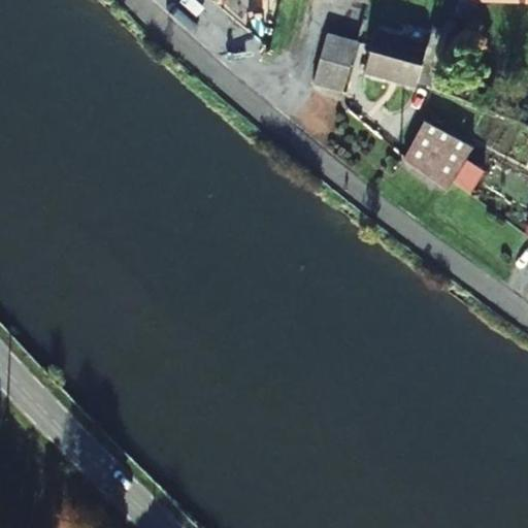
[(268,20),(279,1),(277,0),(255,0),(250,9),(268,20)]
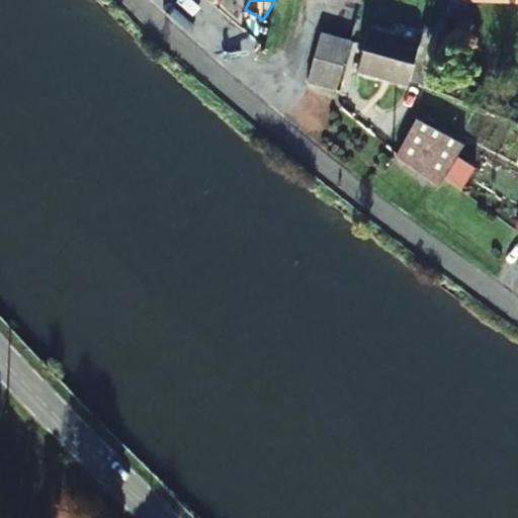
[(411,86),(412,84),(424,88),(439,32),(424,28),(419,47),(369,34),(359,72),(411,86)]
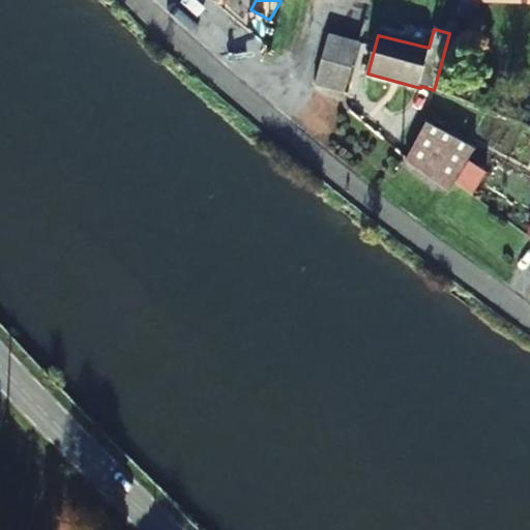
[(345,92),(358,42),(327,34),(315,83),(345,92)]
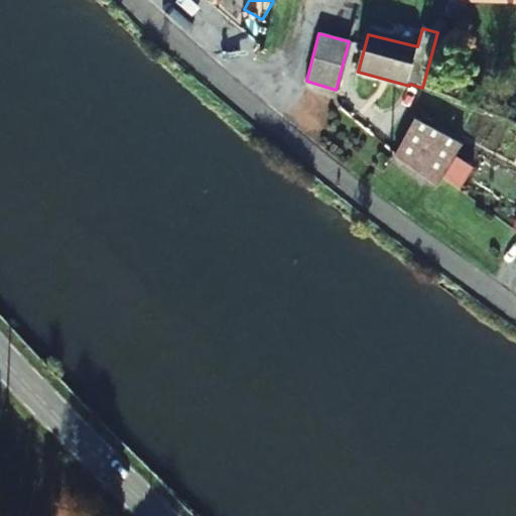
[(412,118),(408,129),(410,130),(423,139),(436,146),(423,178),(435,187),(439,189),(444,178),(460,143),(413,118),(412,118)]
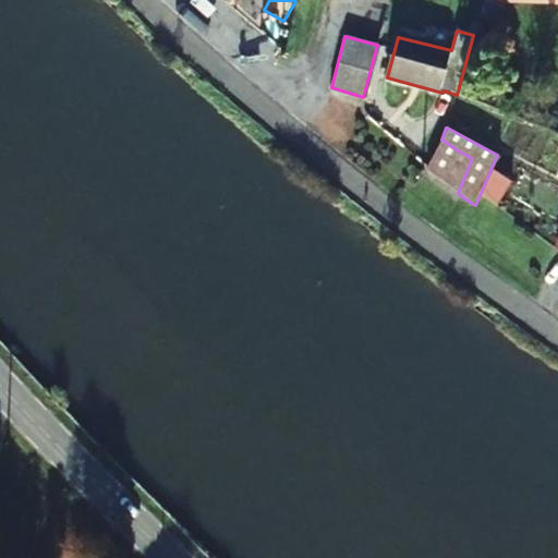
[(441,140),(429,172),(434,177),(445,183),(458,150),(444,141),(441,140)]
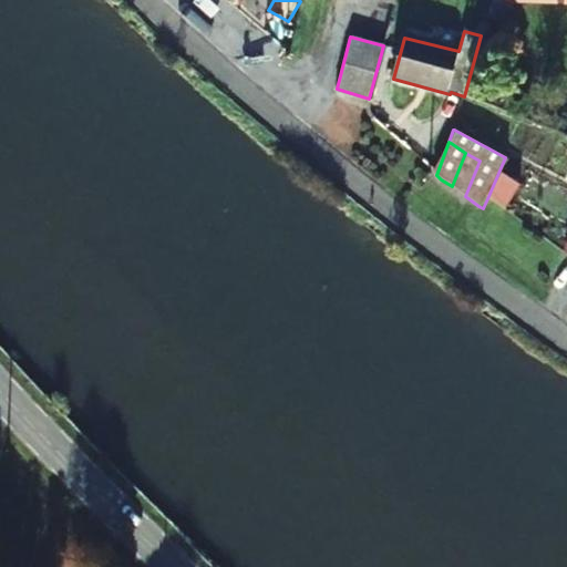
[(465,153),(452,186),(465,196),(480,161),(465,153)]
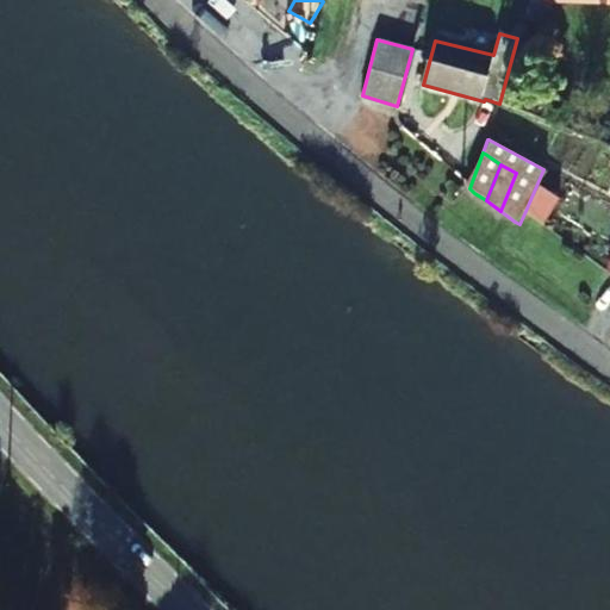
All buildings are outlined.
